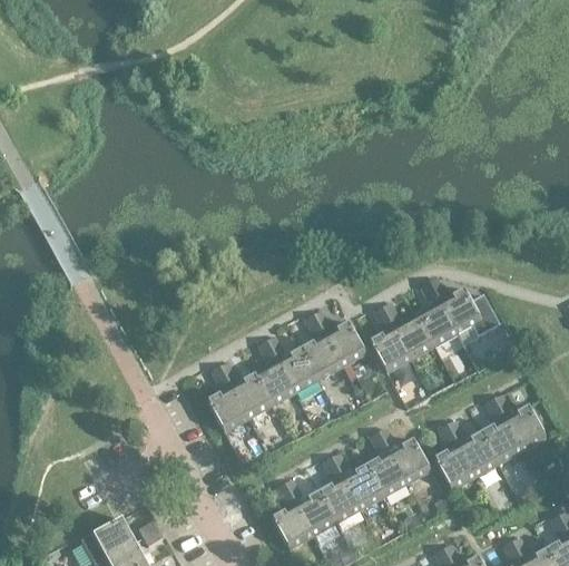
[(447,292),(439,277),(430,282),(438,296),(447,292)]
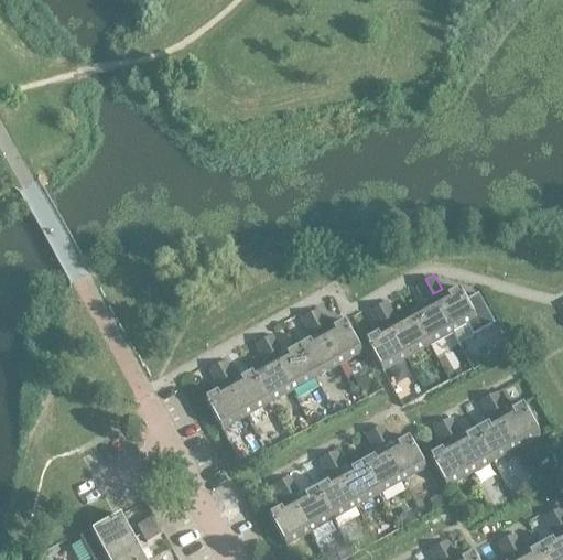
[(433,293),(425,279),(418,283),(425,299),(433,293)]
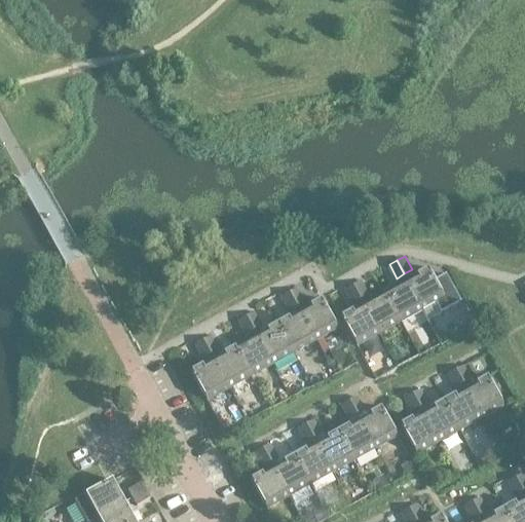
[(429,268),(408,281),(422,306),(428,318),(442,310),(461,299),(447,272),(436,278),(429,268)]
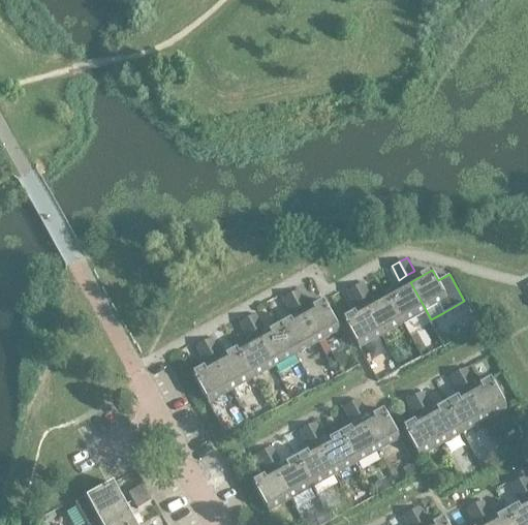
[(371,295),(364,281),(355,286),(364,299),(371,295)]
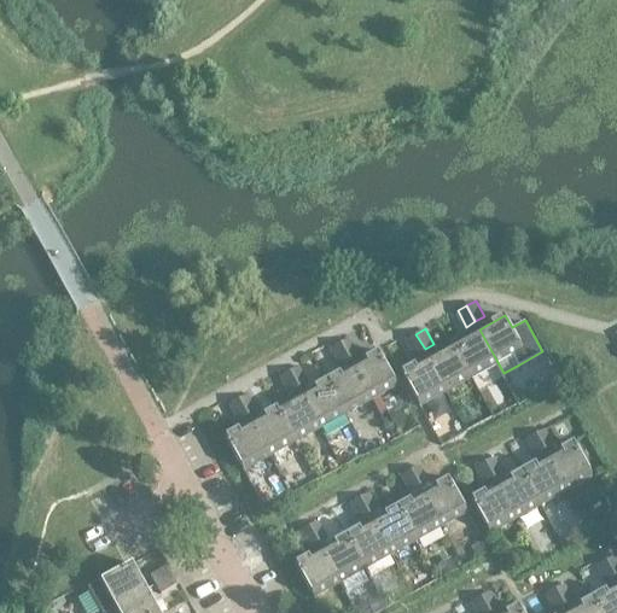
[(496,360),(479,330),(454,343),(471,374),(496,360)]
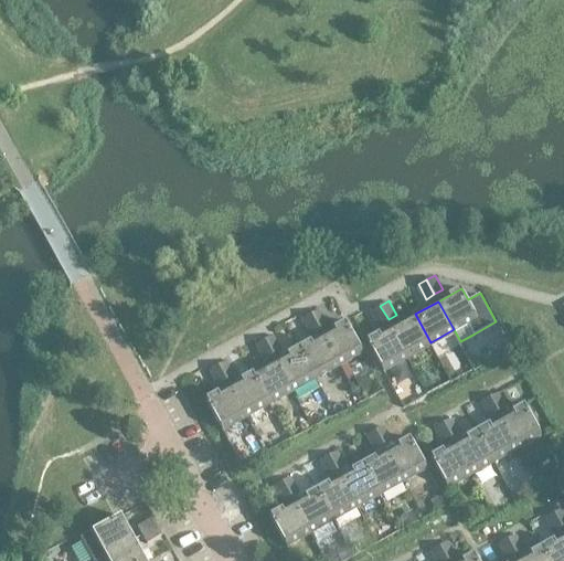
[(389,319),(380,306),(371,310),(380,325),(389,319)]
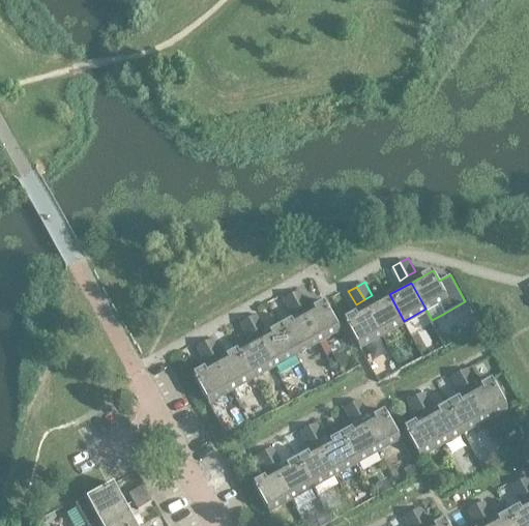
[(307,302),(300,289),(293,293),(300,307),(307,302)]
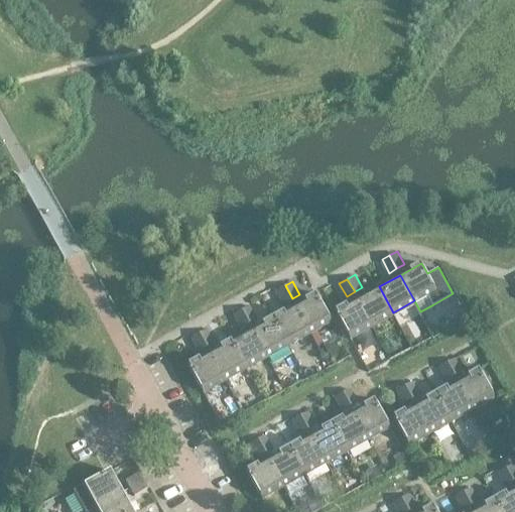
[(292,298),(285,285),(277,289),(284,303),(292,298)]
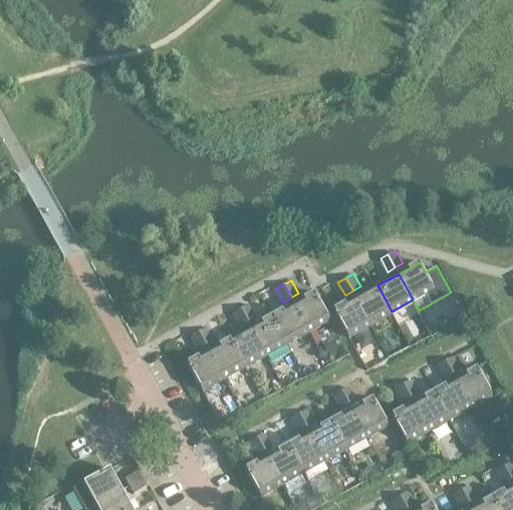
[(356,297),(370,323),(392,311),(377,285),(356,297)]
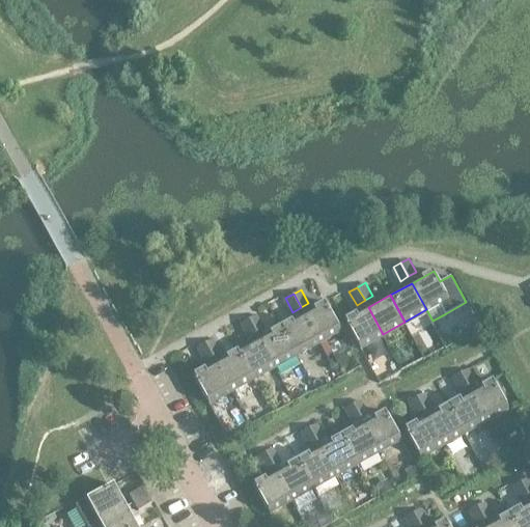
[(314,307),(315,308),(304,314),(319,341),(341,329),(326,301),(314,307)]
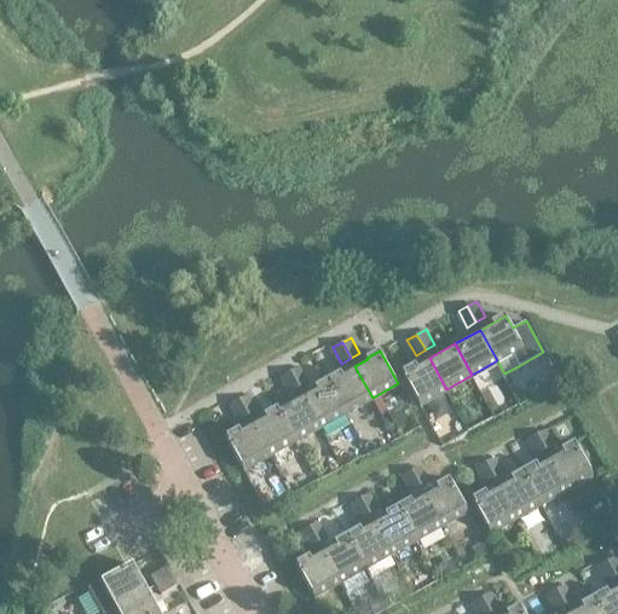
[(429,358),(416,365),(415,364),(403,371),(421,404),(446,389),(429,358)]
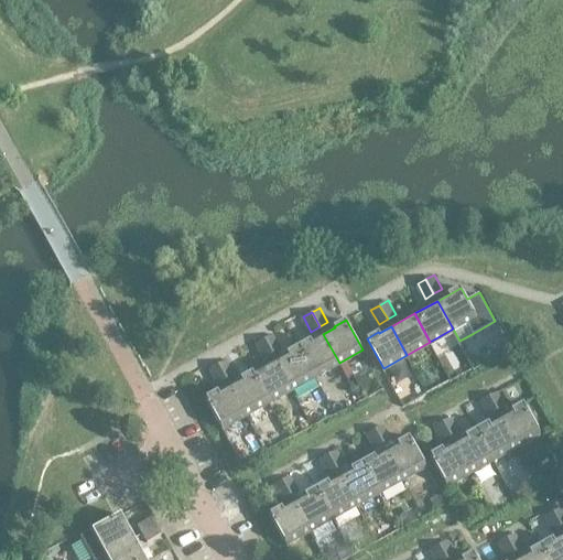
[(281,348),(273,333),(266,337),(273,353),(281,348)]
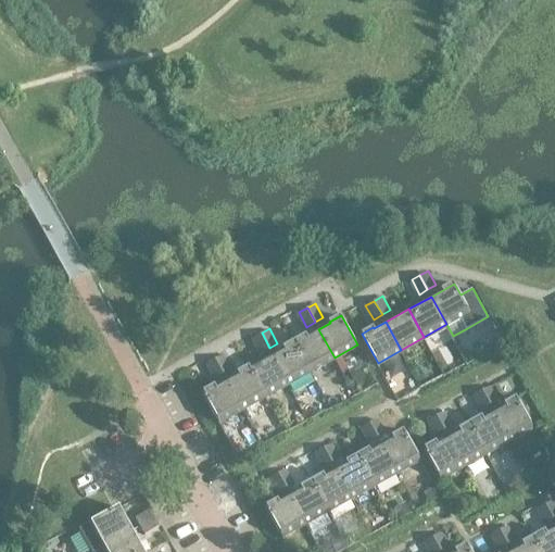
[(306,334),(295,340),(312,369),(335,358),(318,329),(307,335),(306,334)]
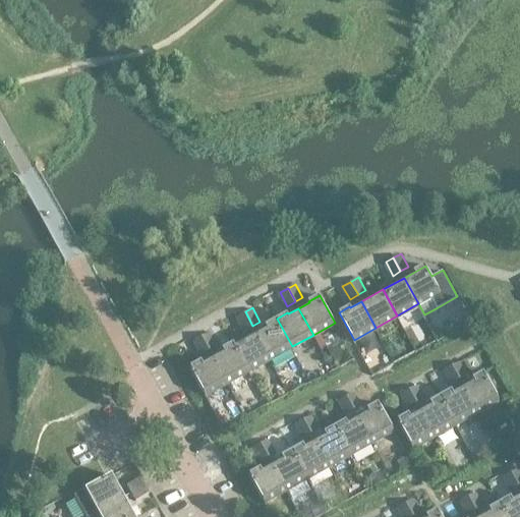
[(252,326),(245,311),(237,317),(244,330),(252,326)]
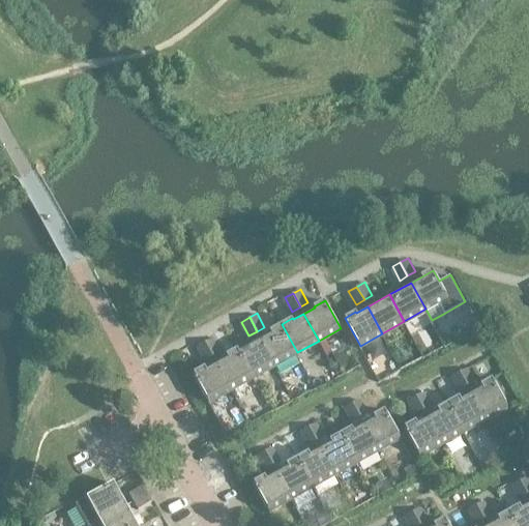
[(275,364),(297,352),(282,324),(270,330),(271,331),(260,338),(275,364)]
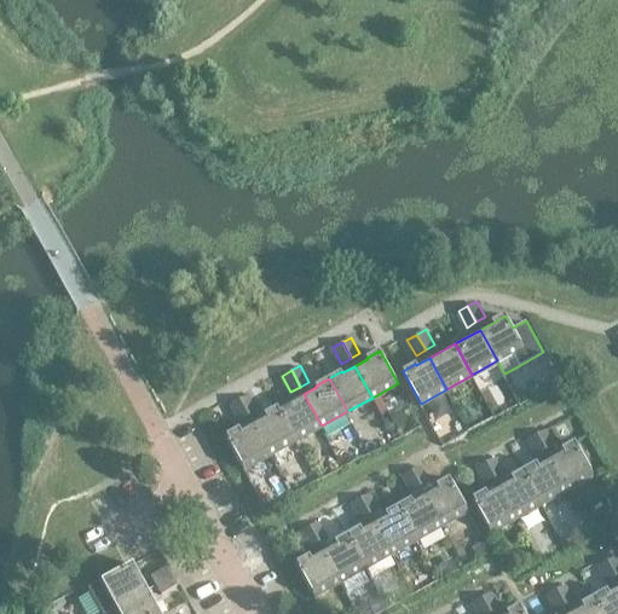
[(258,410),(249,394),(240,399),(249,415),(258,410)]
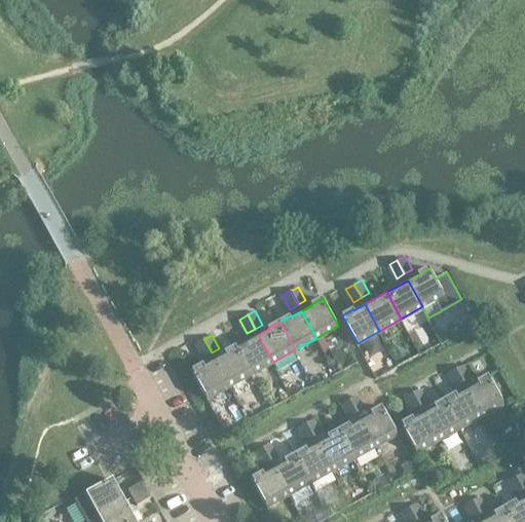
[(252,374),(273,362),(258,335),(236,347),(252,374)]
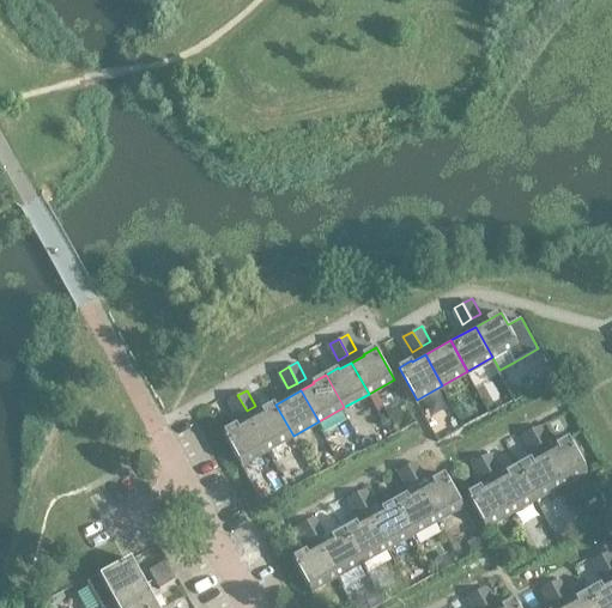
[(247,411),(237,395),(229,400),(237,415),(247,411)]
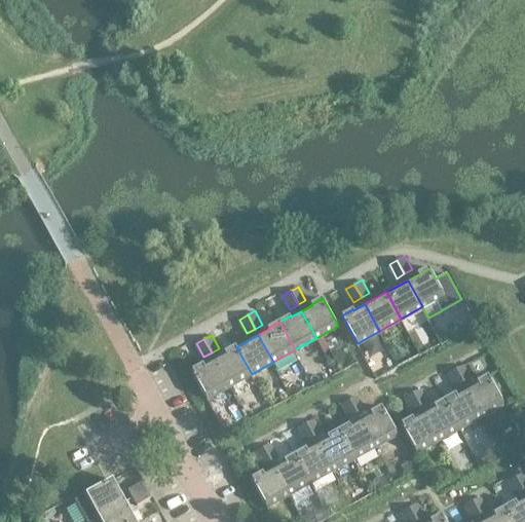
[(215,359),(230,385),(252,374),(236,347),(236,346),(225,351),(226,352),(215,359)]
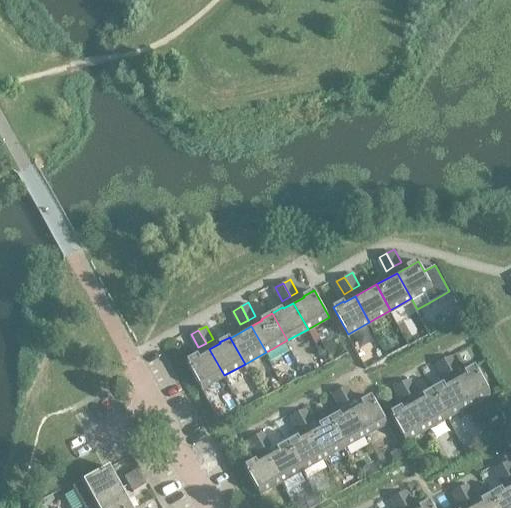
[(202,387),(224,375),(209,349),(198,355),(198,354),(187,360),(202,387)]
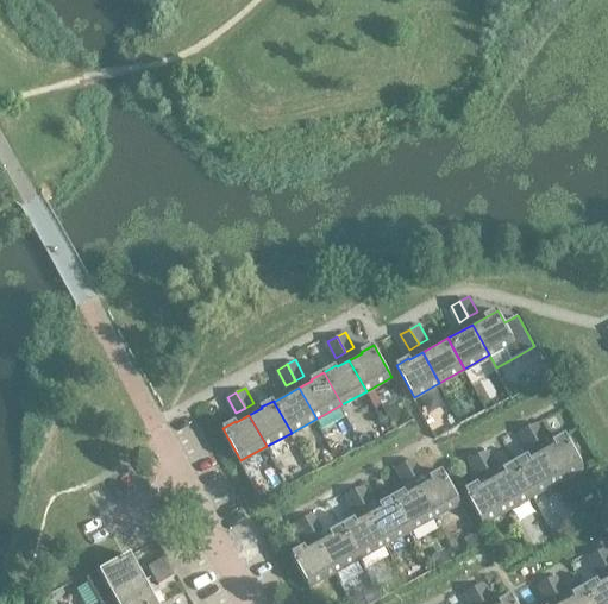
[(546,436),(538,421),(528,426),(537,441),(546,436)]
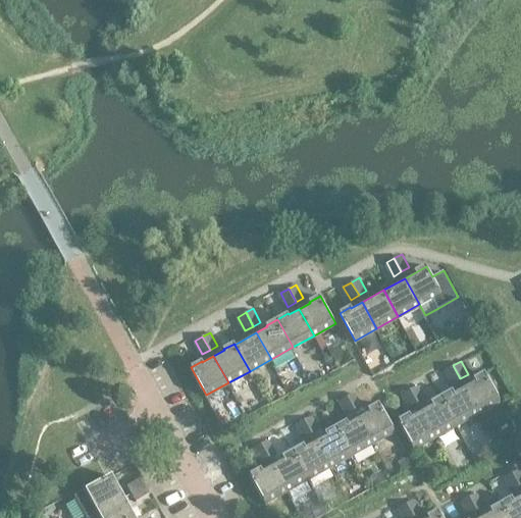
[(460,378),(453,365),(446,370),(453,383),(460,378)]
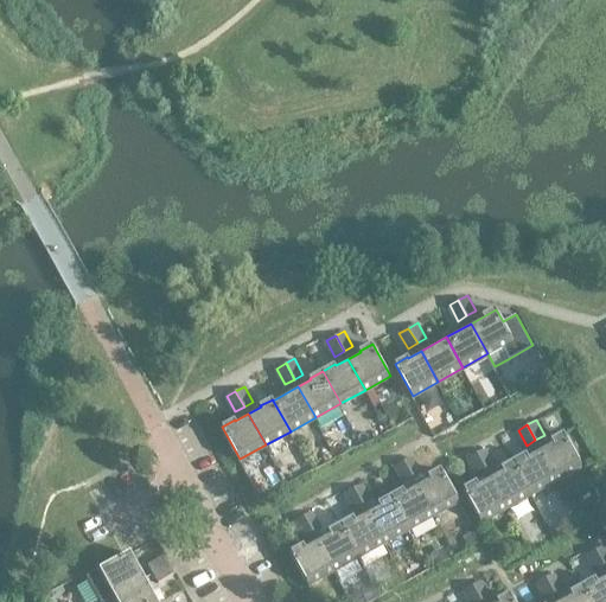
[(553,440),(540,447),(556,478),(582,463),(565,431),(552,439),(553,440)]
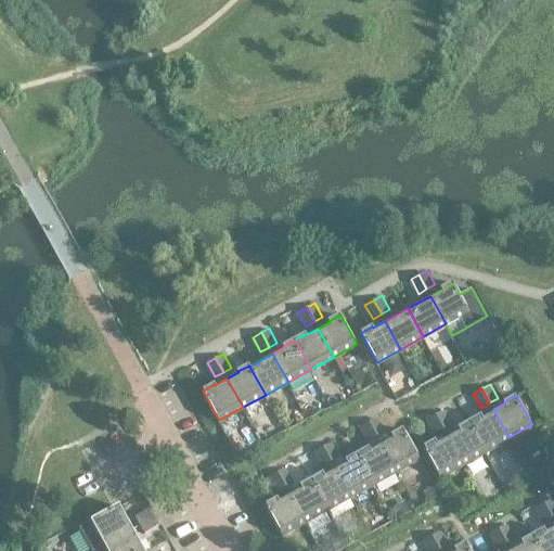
[(452,423),(445,409),(436,414),(445,428),(452,423)]
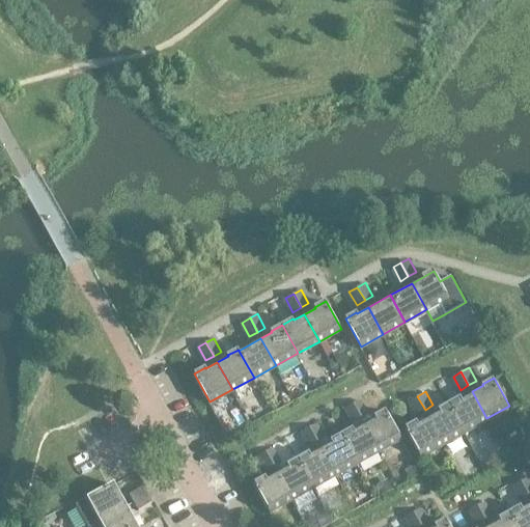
[(465,431),(486,418),(472,391),(461,397),(461,396),(449,403),(465,431)]
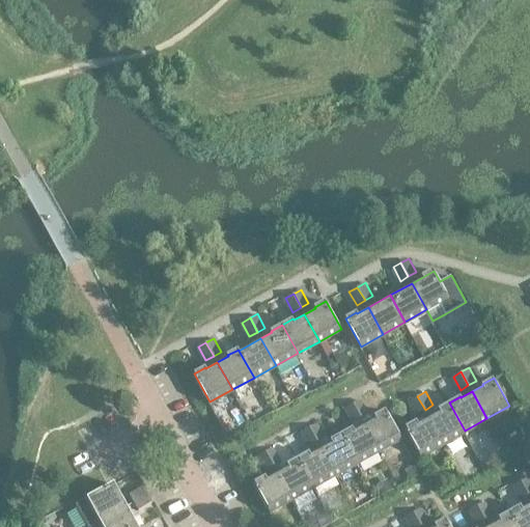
[(425,410),(417,396),(410,400),(417,414),(425,410)]
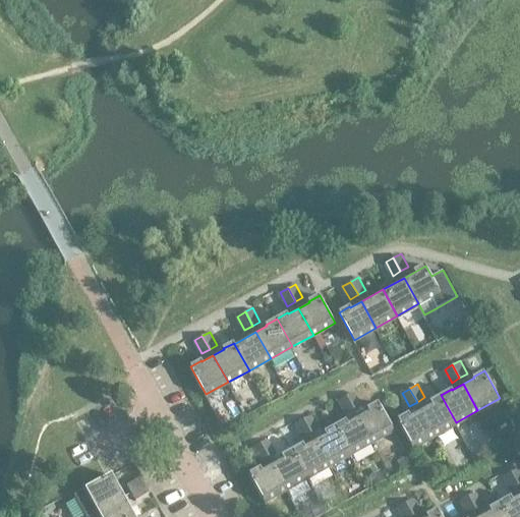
[(361,404),(354,391),(346,395),(354,408),(361,404)]
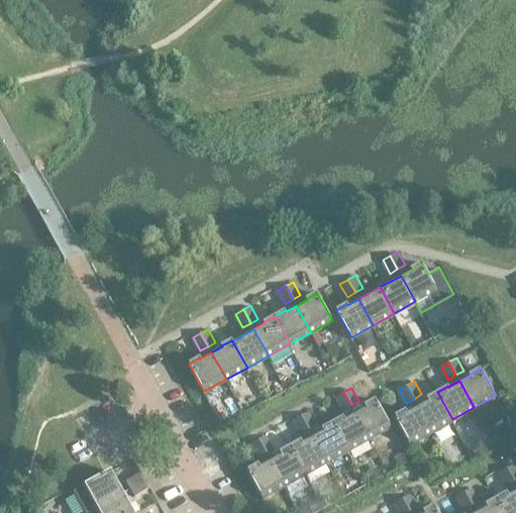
[(351,405),(343,392),(336,397),(343,410),(351,405)]
